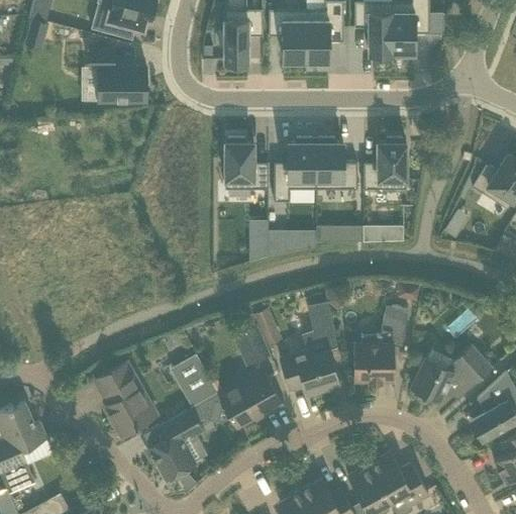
[(156,0),(112,0),(111,5),(99,2),(91,29),(132,40),(136,27),(143,29),(146,18),(150,19),(156,0)]
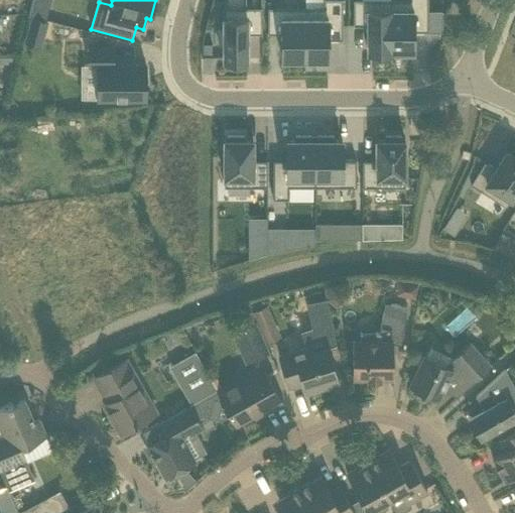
[(442,12),(429,11),(428,0),(409,0),(409,2),(392,2),(391,53),(414,54),(414,35),(429,35),(442,35),(442,12)]
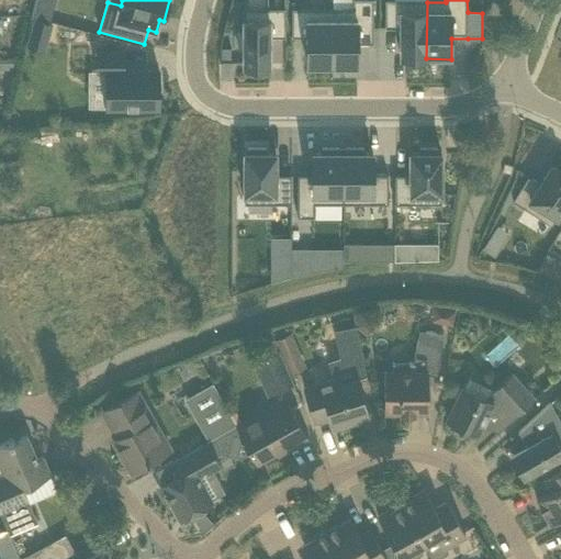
[(374,46),(374,1),(352,1),(352,11),(333,11),(333,68),(358,68),(358,46),(374,46)]
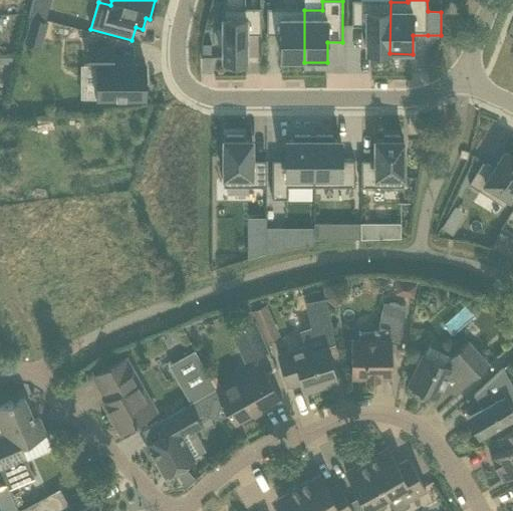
[(390,53),(391,2),(352,2),(352,28),(367,28),(367,53),(390,53)]
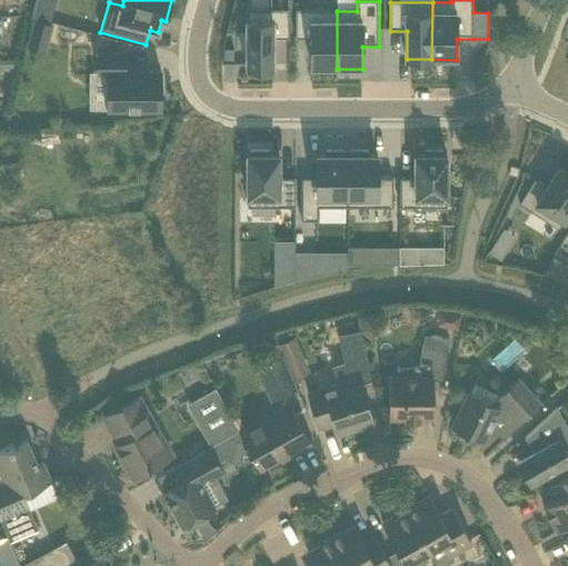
[(37,6),(32,19),(50,25),(53,10),(37,6)]
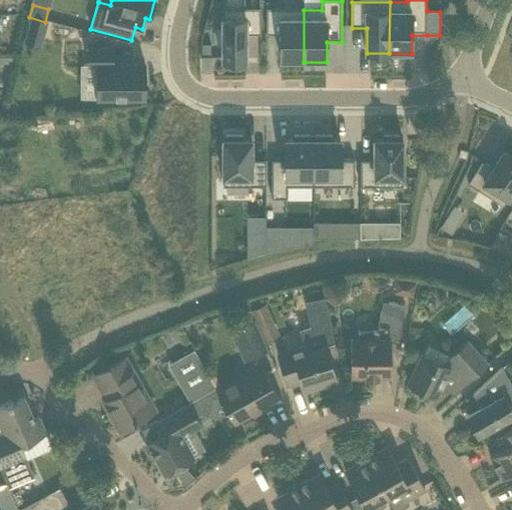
[(246,62),(246,36),(261,36),(262,10),(222,10),(222,32),(218,32),(218,47),(222,47),(222,62),(246,62)]
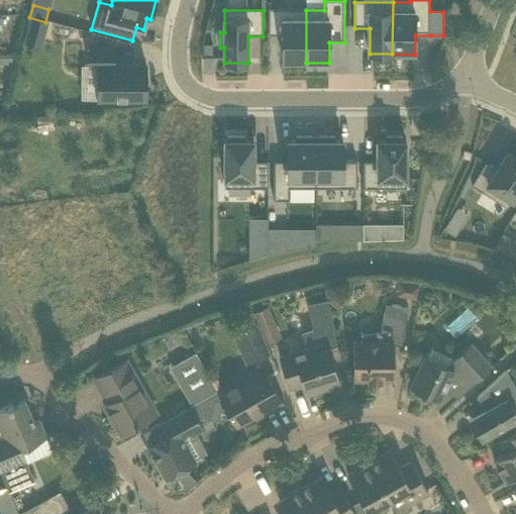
[(306,63),(306,10),(269,10),(269,36),(284,36),(284,63),(306,63)]
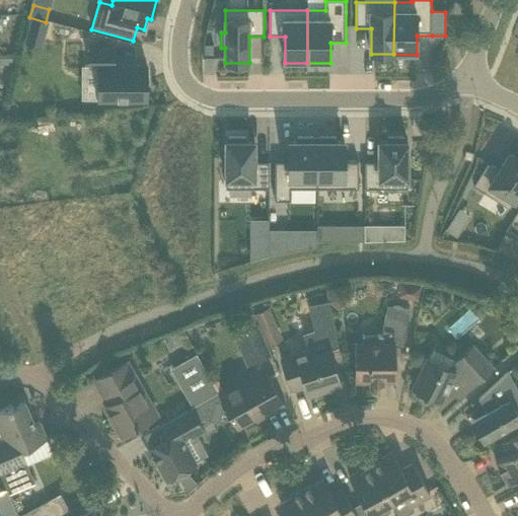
[(28,34),(45,39),(48,25),(32,21),(28,34)]
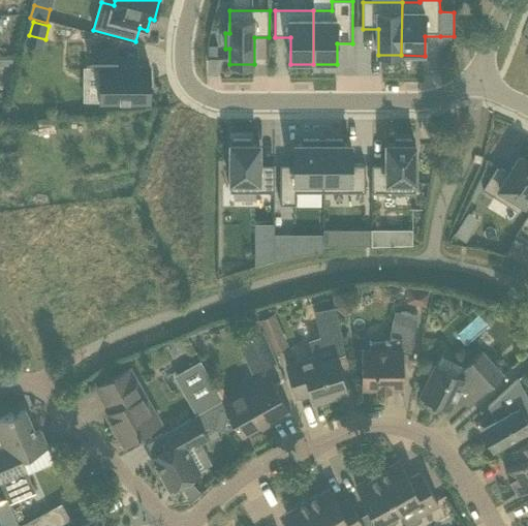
[(210,59),(218,59),(218,48),(209,48),(210,59)]
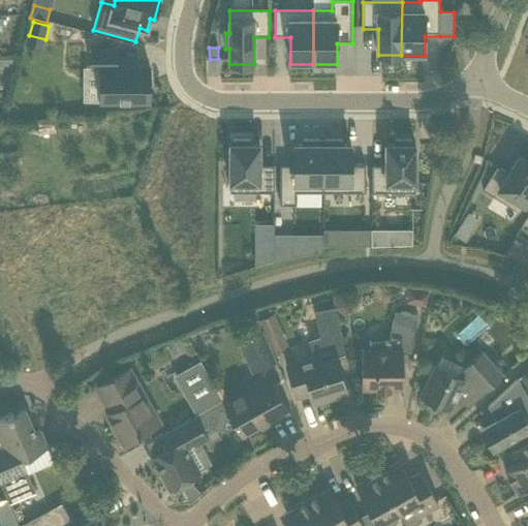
[(150,103),(150,68),(117,68),(117,52),(92,52),(92,71),(101,71),(100,103),(150,103)]
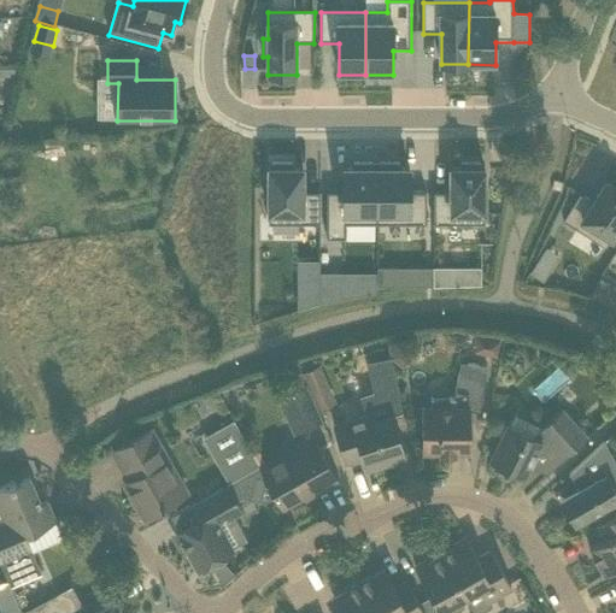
[(321,195),(304,195),(304,170),(293,170),(293,166),(274,166),(274,170),(269,170),(269,227),(321,227),(321,195)]
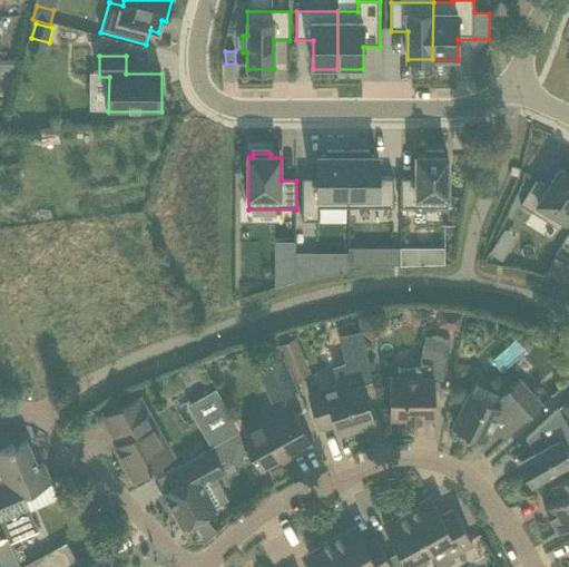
[(349,209),(349,154),(327,154),(327,157),(319,157),(319,181),(303,181),(303,223),(320,223),(320,209),(349,209)]
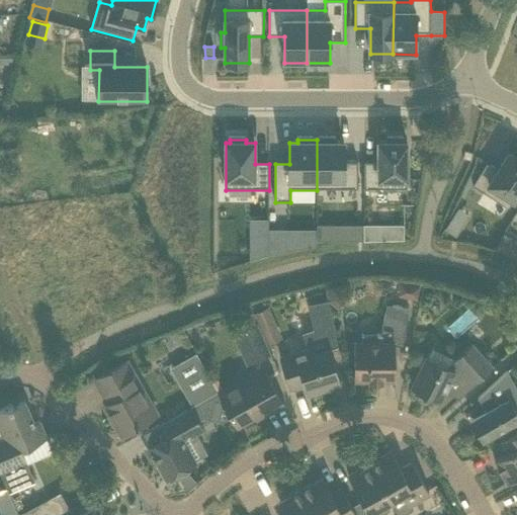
[(344,164),(344,143),(336,143),(336,140),(317,140),(317,190),(358,190),(358,164),(344,164)]
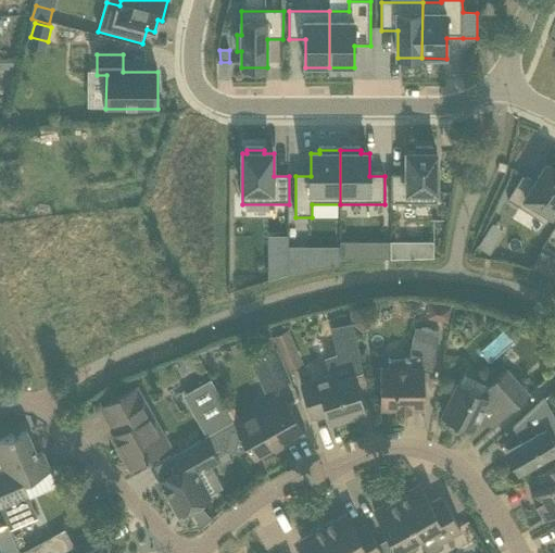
[(438,204),(438,153),(433,153),(433,150),(416,150),(416,153),(406,153),(406,176),(391,176),(391,204),(438,204)]
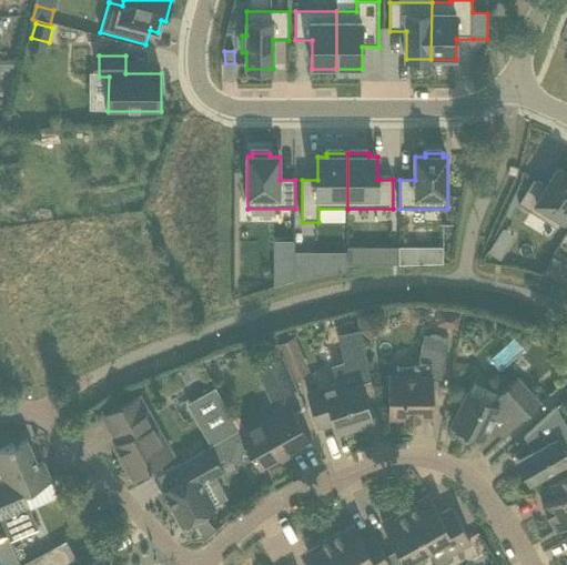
[(558,230),(566,215),(566,173),(558,169),(546,189),(534,181),(519,205),(558,230)]
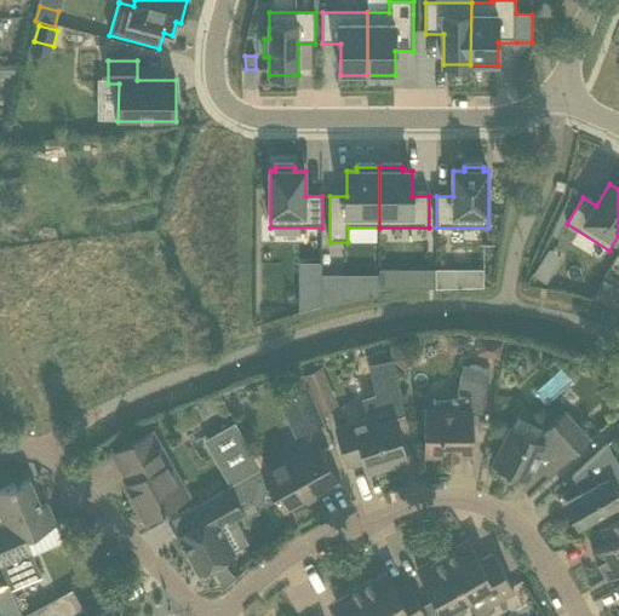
[(543,265),(536,277),(548,286),(555,272),(543,265)]
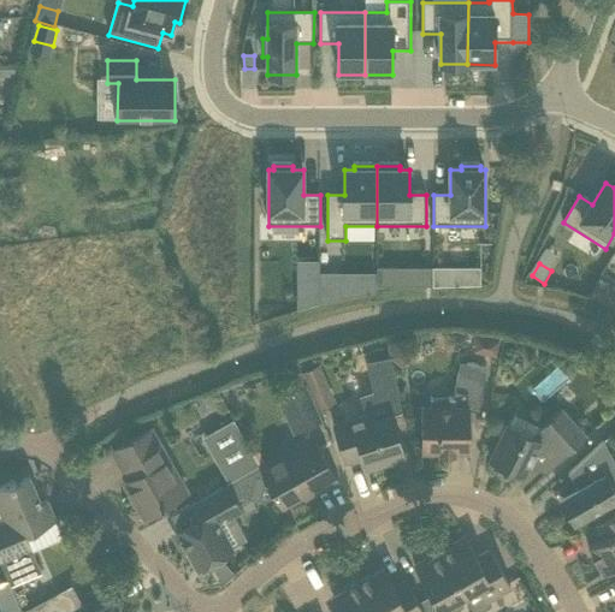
[(453,287),(453,269),(433,271),(433,289),(453,287)]
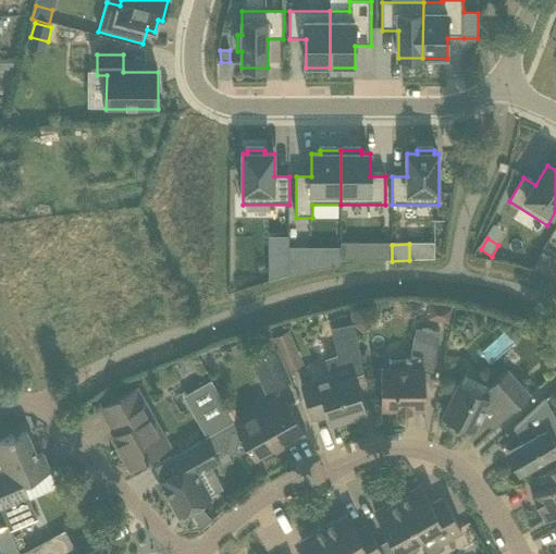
[(341,245),(341,262),(359,262),(359,245),(341,245)]
